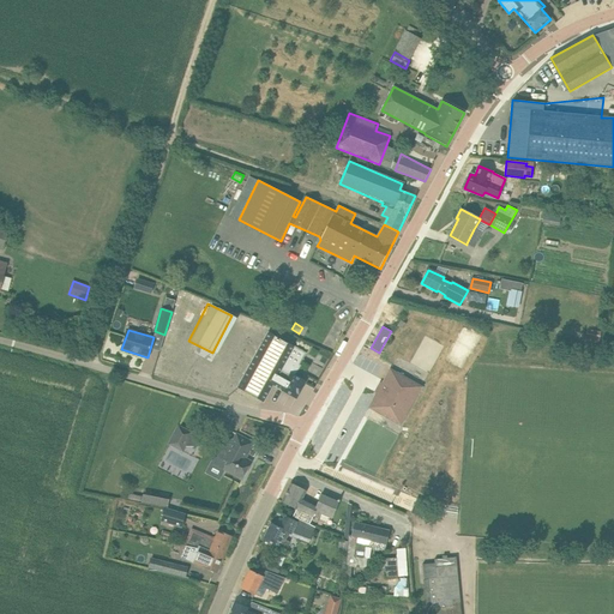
[(585,341),(599,343),(601,333),(587,331),(585,341)]
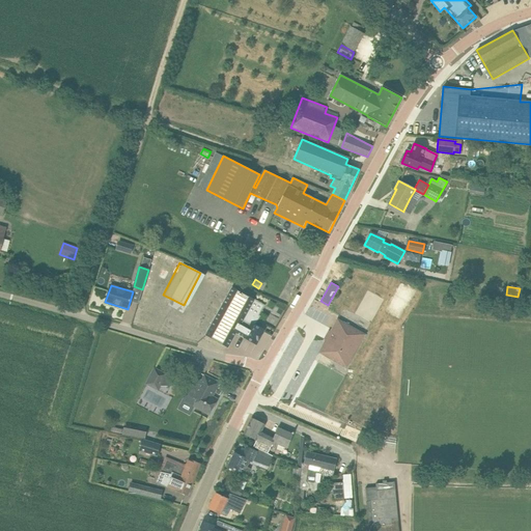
[(256,316),(247,312),(254,300),(232,288),(206,335),(228,346),(235,333),(255,343),(263,330),(253,324),(256,316)]
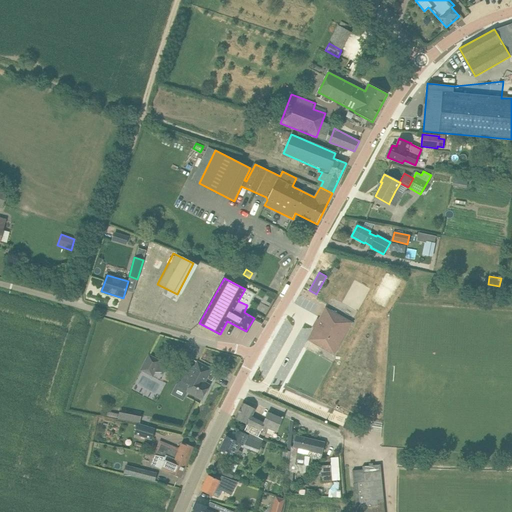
[(314,328),(308,340),(335,355),(353,323),(325,308),(319,320),(317,319),(312,327),(314,328)]
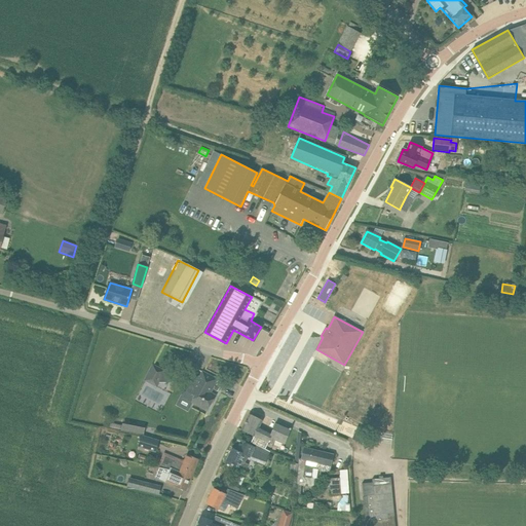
[(145,381),(158,388),(166,371),(153,365),(145,381)]
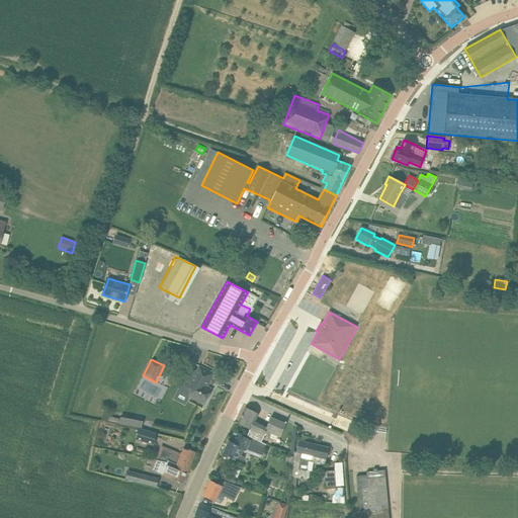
[(190,383),(194,385),(188,397),(204,405),(211,390),(207,386),(210,380),(210,379),(213,373),(199,366),(190,383)]
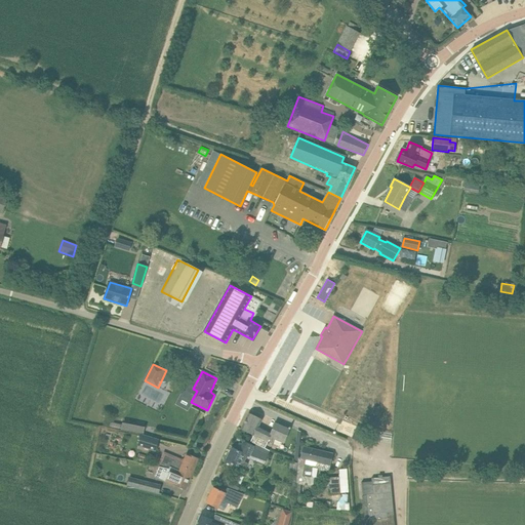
[(258,426),(261,419),(248,413),(241,429),(254,435),(251,442),(265,448),(269,439),(272,440),(273,438),(283,444),(291,429),(276,421),(271,432),(258,426)]
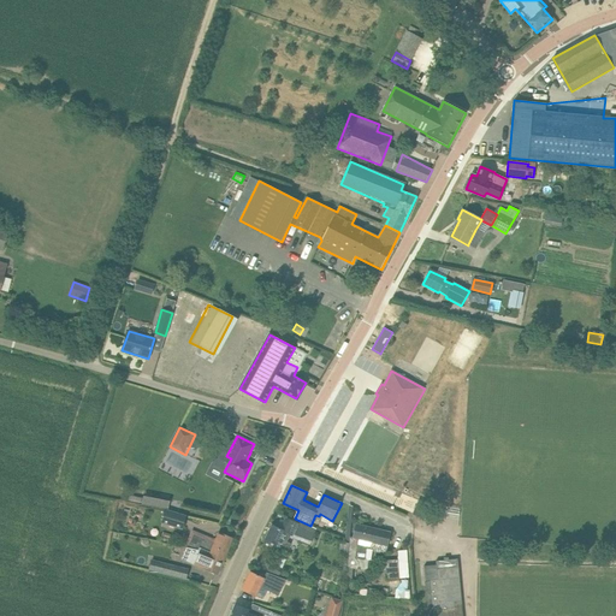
[(126,503),(142,507),(170,511),(172,499),(144,493),(144,496),(129,493),(126,503)]
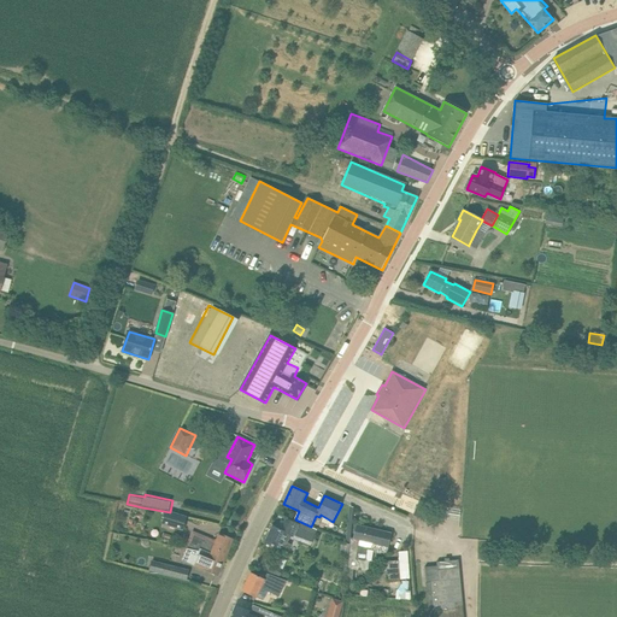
[(412,516),(421,518),(425,507),(418,504),(412,516)]
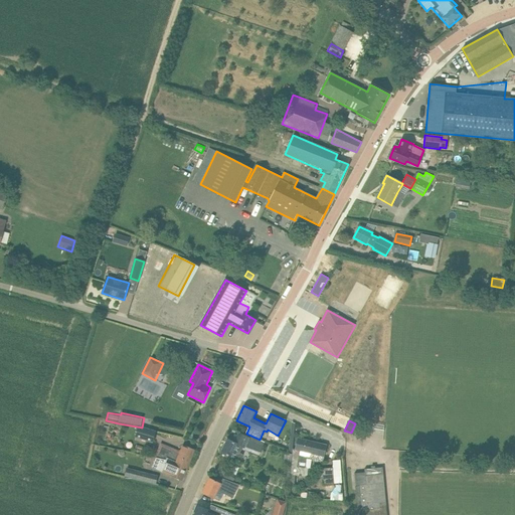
[(139,427),(135,439),(153,445),(157,433),(139,427)]
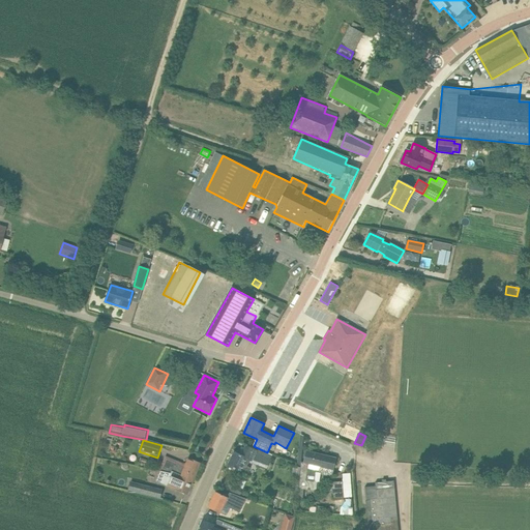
[(228,466),(246,475),(249,468),(246,466),(249,460),(252,461),(252,462),(266,469),(270,460),(256,452),(257,450),(249,446),(247,449),(242,447),(239,454),(234,451),(228,466)]
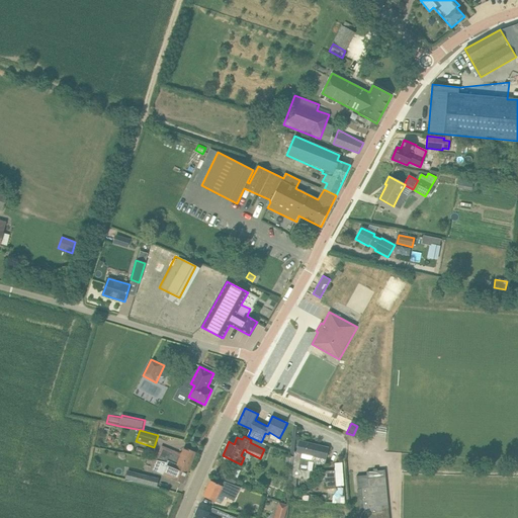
[(294,452),(291,487),(296,488),(297,479),(310,481),(310,471),(300,470),(301,457),(324,463),(325,458),(328,448),(299,441),(297,452),(294,452)]
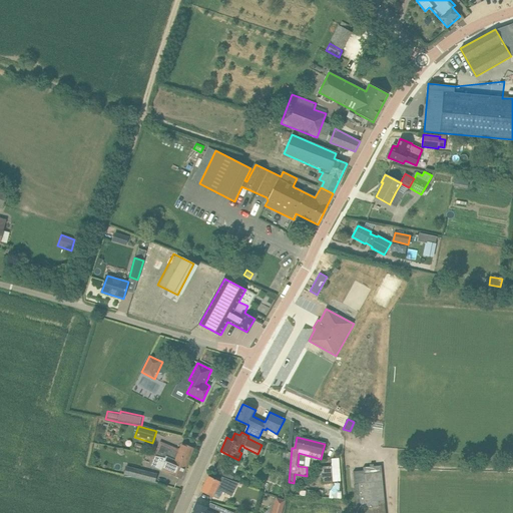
[(282,446),(289,449),(292,443),(285,440),(282,446)]
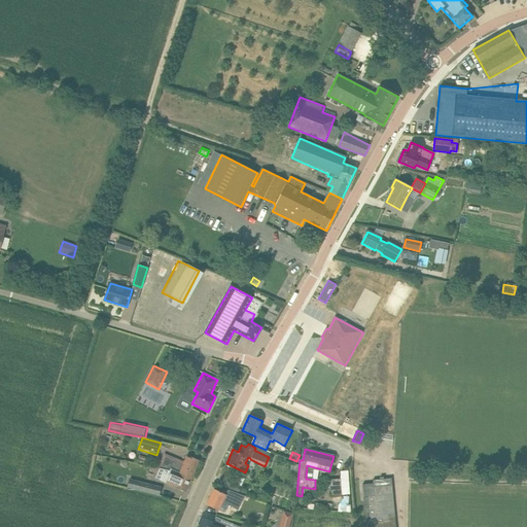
[(159,468),(170,470),(171,468),(179,471),(178,473),(185,477),(184,478),(191,481),(200,460),(187,455),(183,464),(174,460),(164,456),(159,468)]
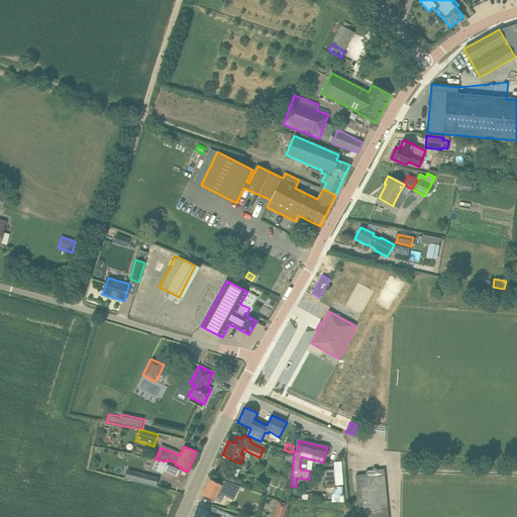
[(152,470),(183,483),(188,472),(181,469),(182,468),(175,464),(176,462),(168,459),(167,461),(157,459),(152,470)]
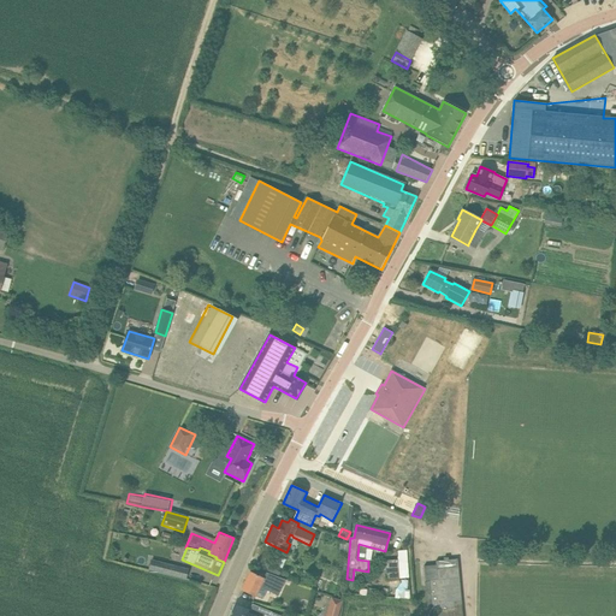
[(400,551),(403,580),(410,579),(407,551),(400,551)]
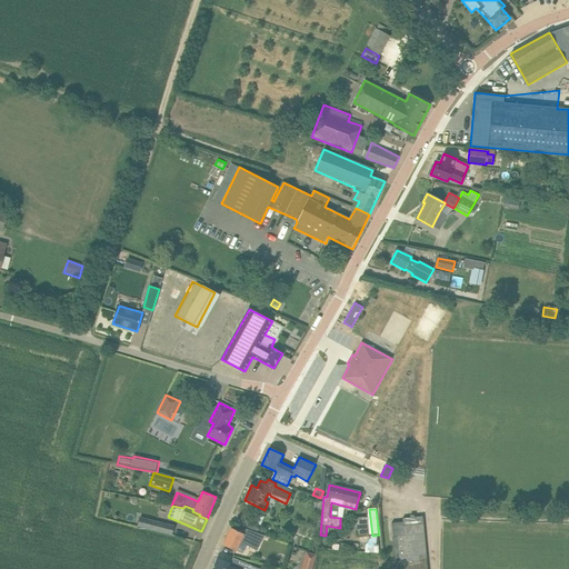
[(402,521),(391,522),(392,537),(397,537),(399,568),(427,568),(423,523),(422,516),(413,517),(413,515),(410,515),(410,517),(402,518),(402,521)]
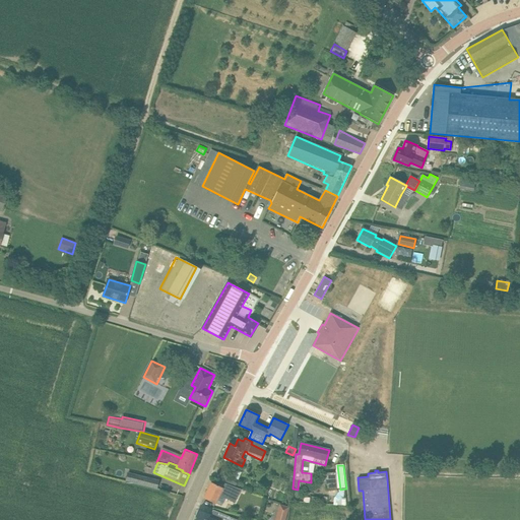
[(325,474),(326,491),(337,490),(336,474),(325,474)]
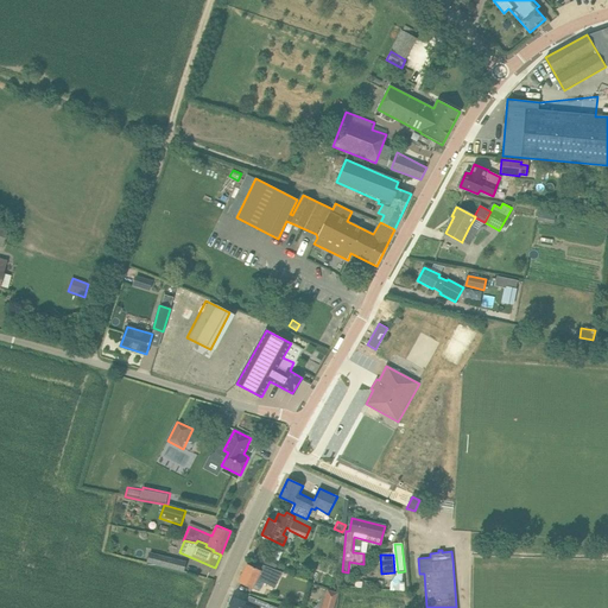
[(157,565),(184,572),(187,562),(159,556),(157,565)]
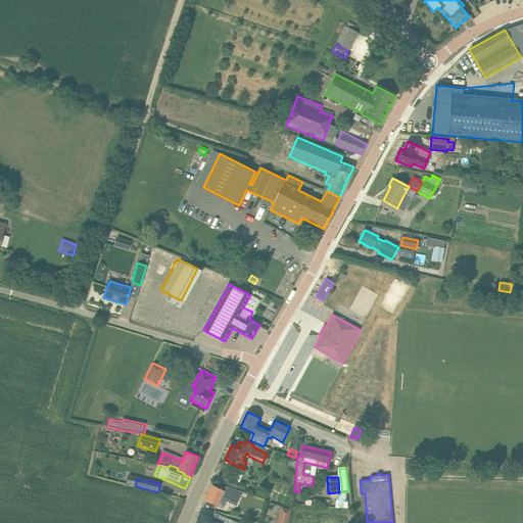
[(230,479),(228,486),(229,486),(238,490),(241,483),(230,479)]
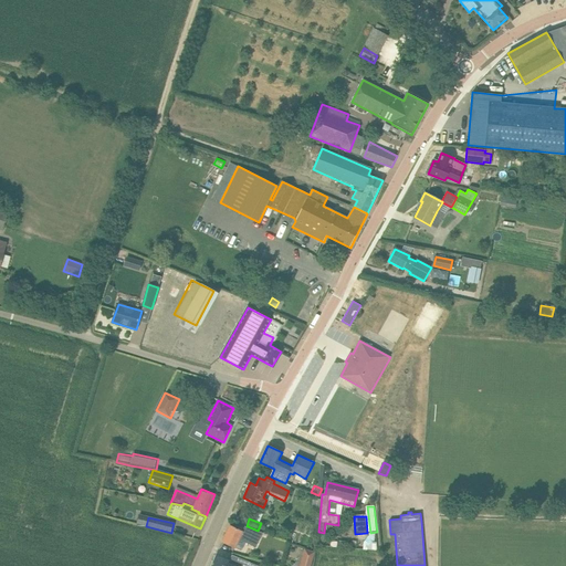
[(230,525),(222,542),(236,548),(239,541),(239,540),(245,542),(255,547),(262,533),(244,526),(242,532),(230,525)]
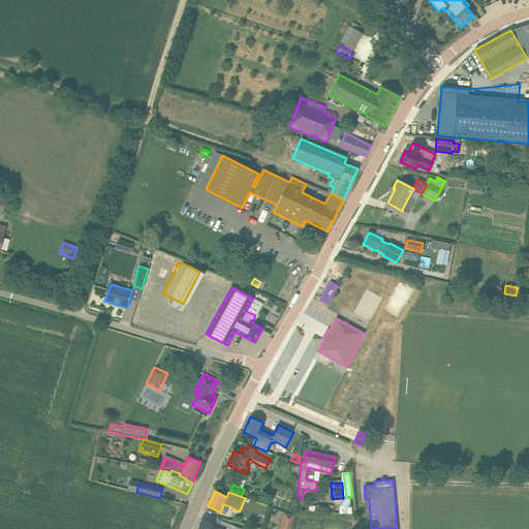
[(284,514),(282,521),(291,524),(293,516),(284,514)]
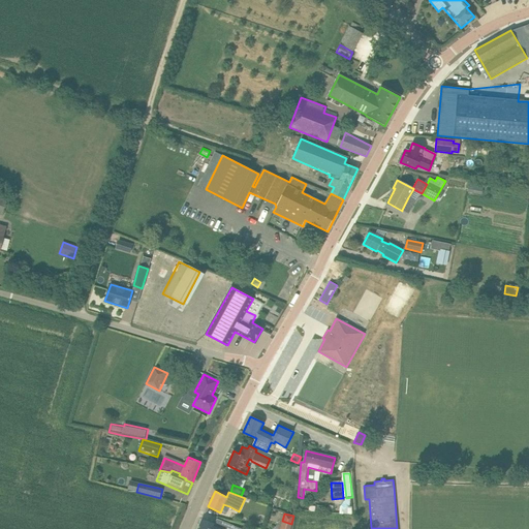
[(201,519),(197,528),(231,528),(234,526),(217,519),(215,525),(201,519)]
